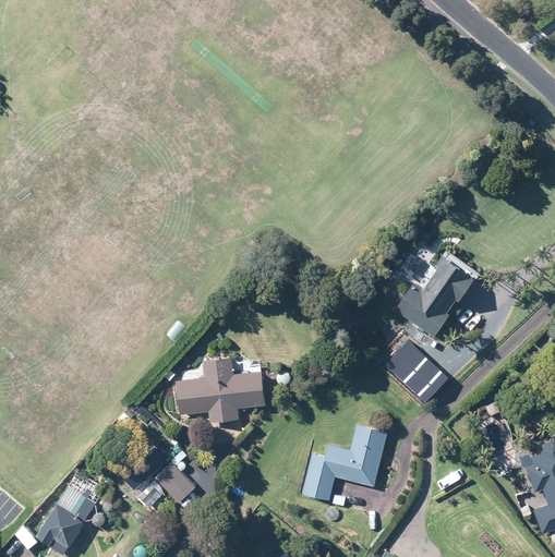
[(479,274),(447,252),(420,291),(412,286),(394,312),(436,341),(454,316),(450,314),(479,274)]
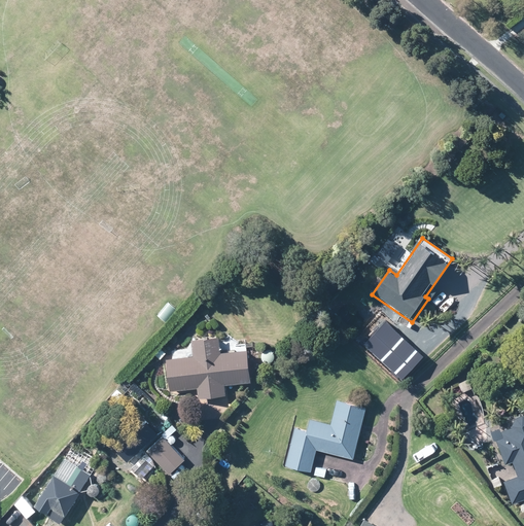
[(190,340),(191,354),(167,356),(170,389),(195,388),(195,397),(223,395),(222,386),(251,384),(248,350),(220,352),(219,338),(190,340)]
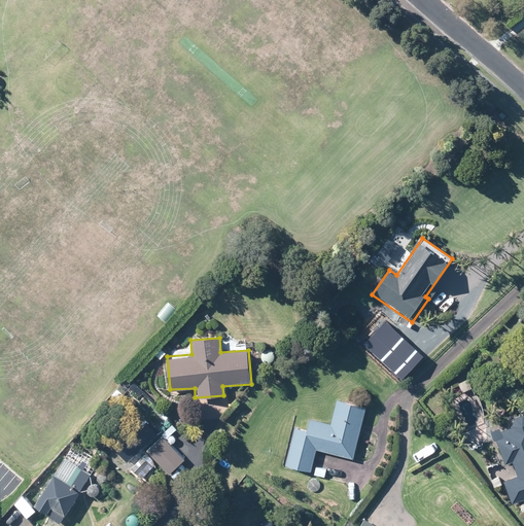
[(315,450),(325,452),(325,453),(354,459),(367,404),(337,397),(330,422),(309,417),(306,427),(291,424),(282,466),(311,472),(315,450)]
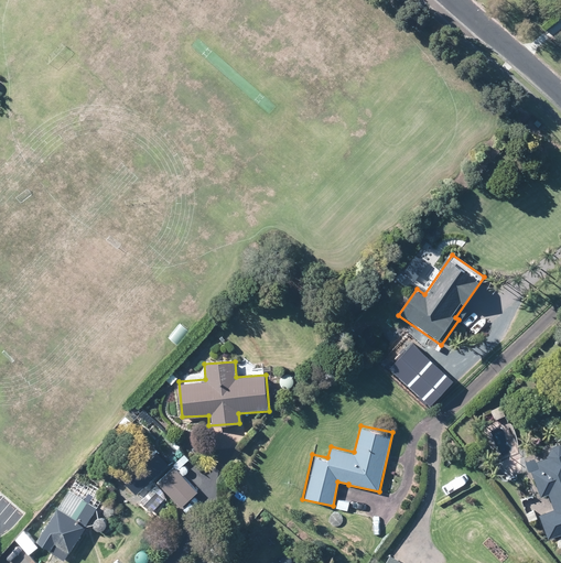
[(560,441),(520,468),(540,536),(560,528),(560,441)]
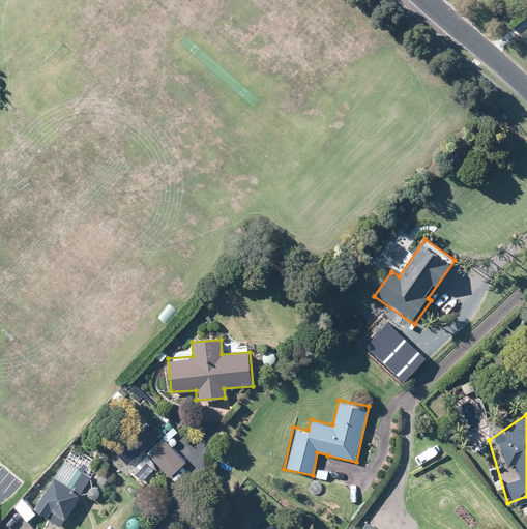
[(162,437),(146,452),(171,475),(186,460),(162,437)]
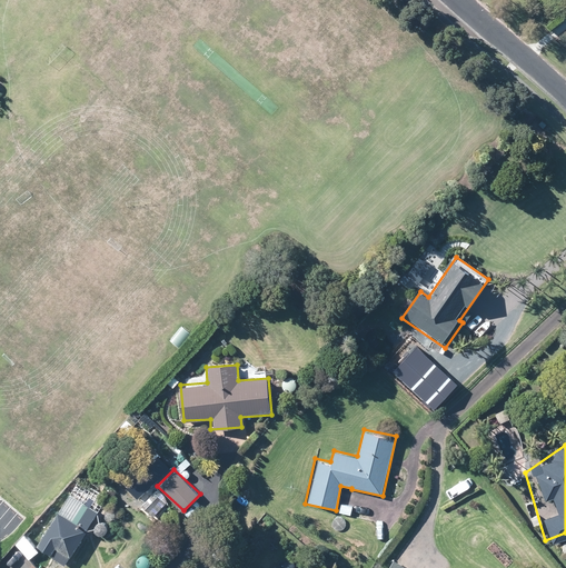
[(62,564),(97,507),(69,490),(36,548),(62,564)]
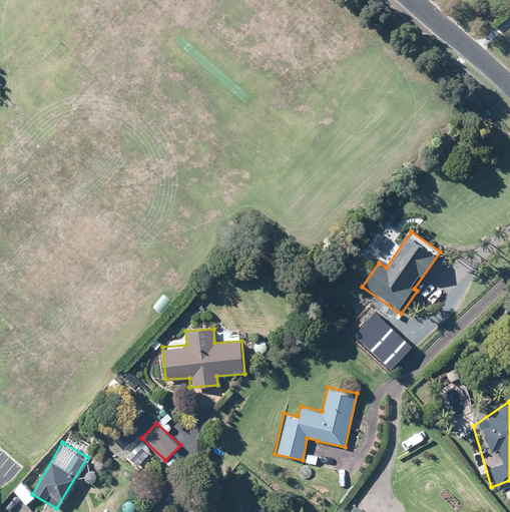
[(138,446),(125,457),(136,471),(149,460),(138,446)]
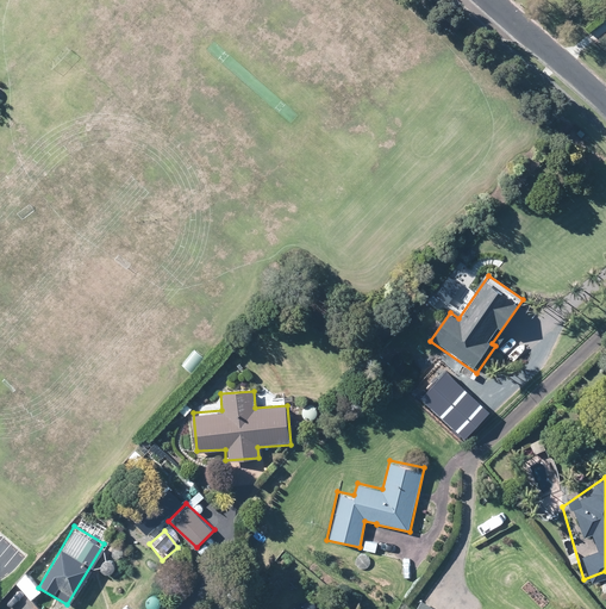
[(118,608),(142,608),(130,597),(118,608)]
